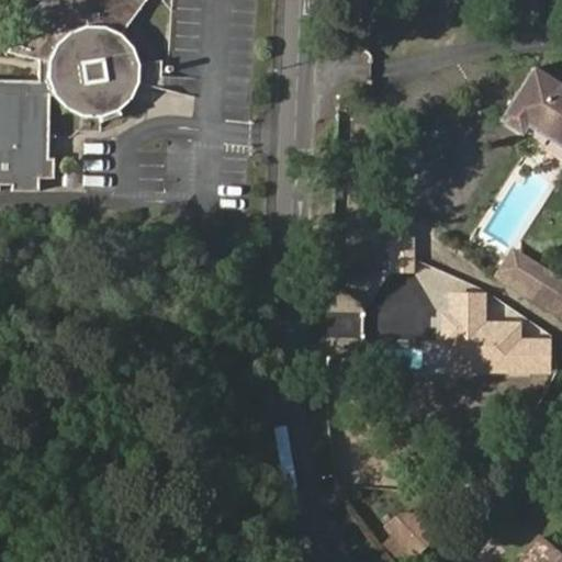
[(138,0),(42,0),(23,17),(9,49),(44,59),(44,75),(45,80),(47,89),(52,94),(60,105),(71,112),(86,116),(101,115),(100,120),(119,115),(117,108),(126,101),(133,92),(137,83),(178,92),(182,76),(159,75),(158,60),(138,59),(134,46),(127,36),(121,30),(138,0)]
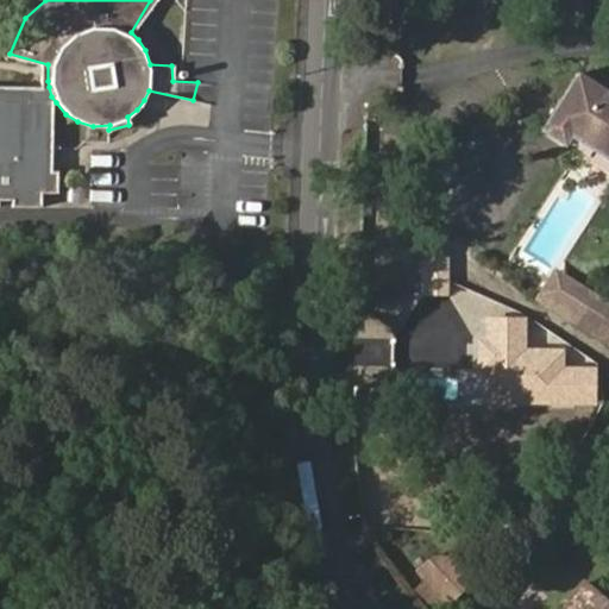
[(608,87),(578,69),(541,127),(565,142),(572,131),(608,154),(608,87)]
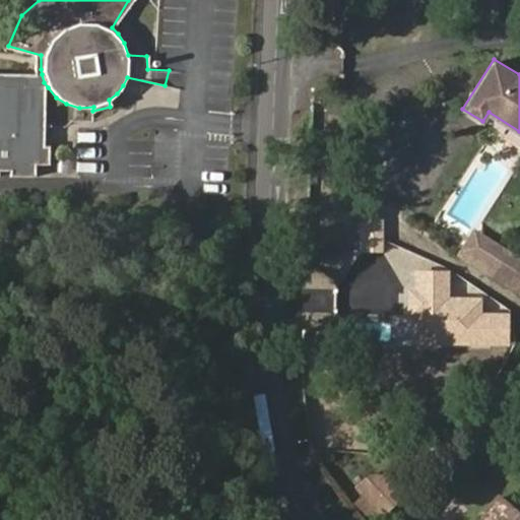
[(0,175),(1,176),(1,171),(13,171),(13,176),(38,177),(38,164),(51,165),(52,146),(46,146),(48,87),(44,82),(42,74),(0,73),(0,175)]
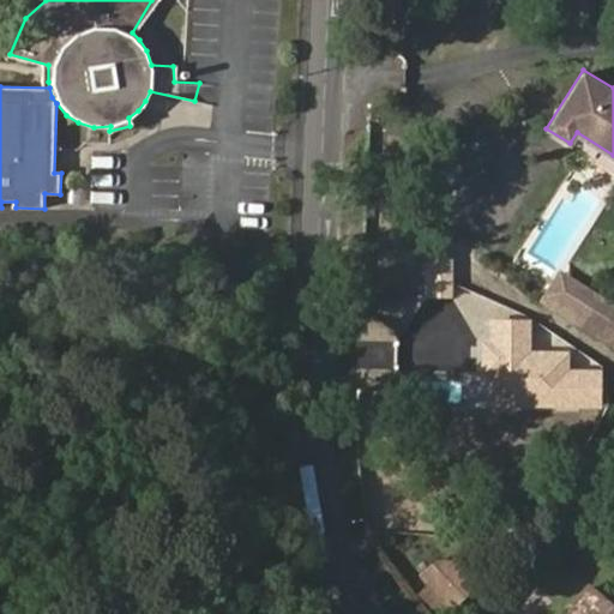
[(613,155),(577,132),(570,143),(613,172),(613,155)]
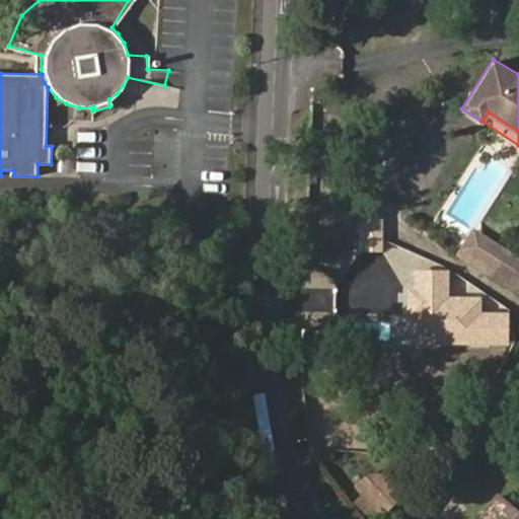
[(455,251),(464,257),(476,266),(466,281),(486,293),(496,277),(518,292),(518,254),(473,225),(455,251)]
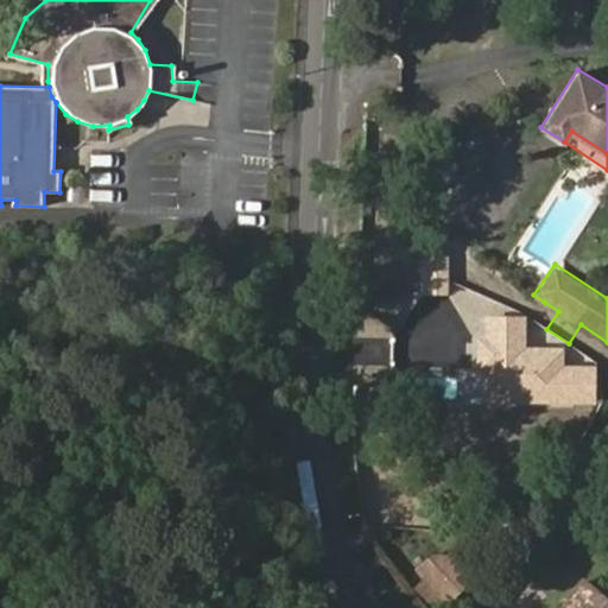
[(532,321),(546,329),(558,311),(544,302),(532,321)]
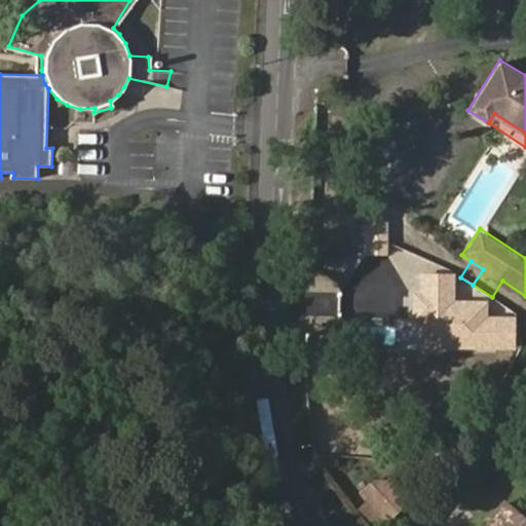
[(377,478),(365,490),(390,517),(412,497),(395,479),(377,478)]
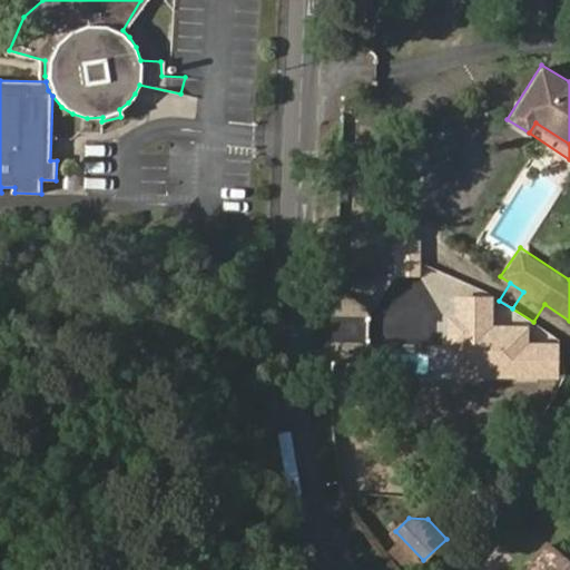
[(569,569),(569,567),(546,544),(532,559),(537,563),(530,569),(569,569)]
